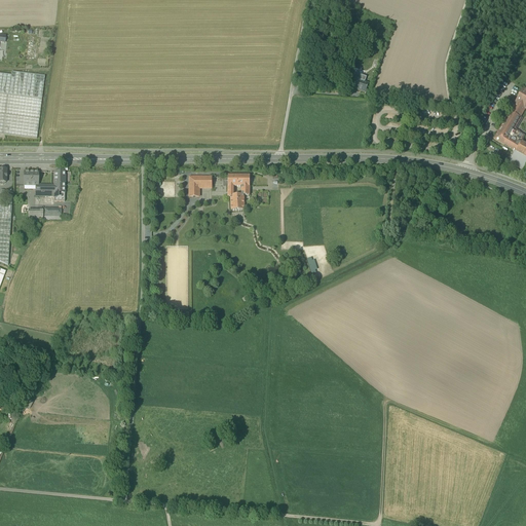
[(0,94),(42,100),(44,76),(11,72),(11,75),(0,73),(0,94)]
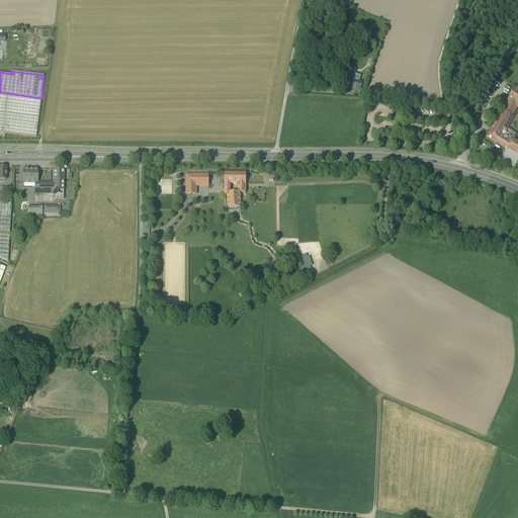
[(347,84),(350,85),(352,79),(359,81),(361,76),(350,72),(346,83),(347,84)]
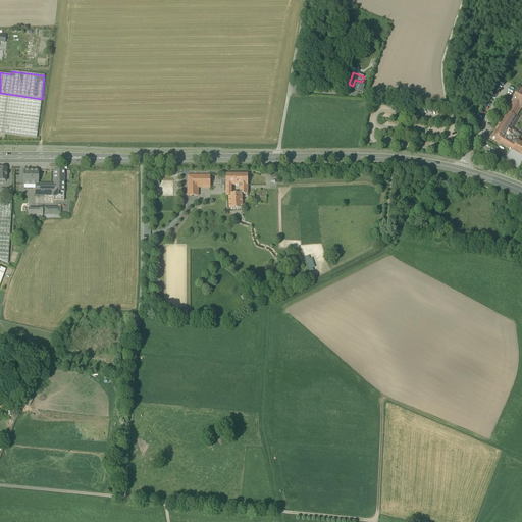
[(366,84),(362,82),(355,80),(353,86),(352,89),(363,92),(366,84)]
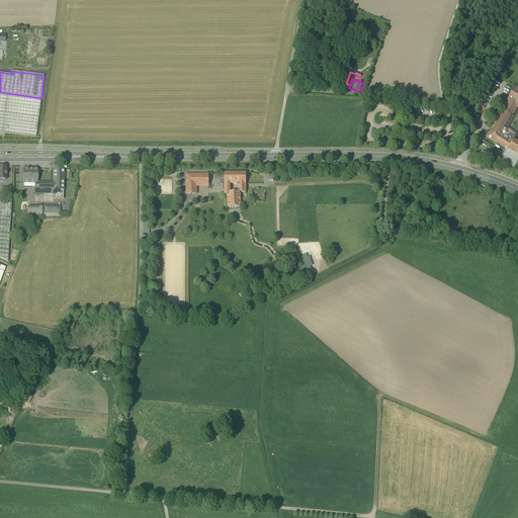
[(487,138),(507,150),(508,150),(514,141),(514,140),(513,138),(515,138),(517,135),(511,131),(508,128),(507,126),(513,117),(511,116),(512,115),(513,115),(516,110),(516,108),(516,107),(517,108),(517,89),(516,88),(512,94),(511,95),(511,96),(507,102),(508,103),(503,111),(502,111),(487,138)]
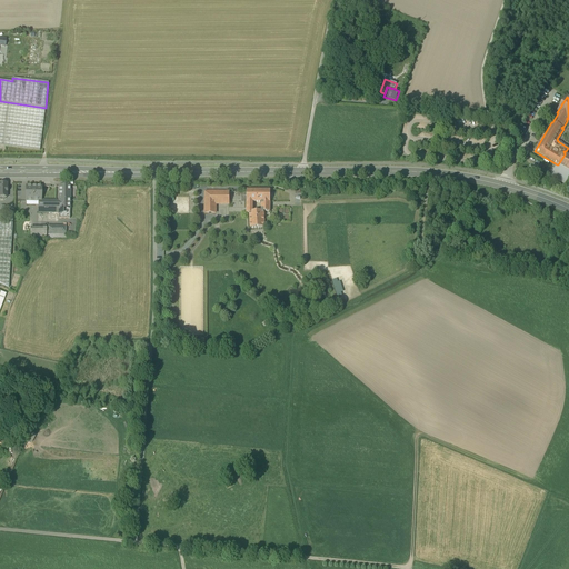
[(0,123),(42,129),(46,108),(0,101),(0,123)]
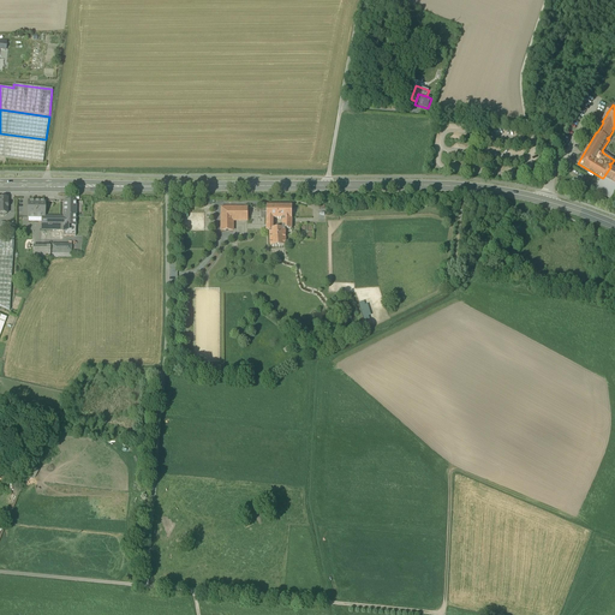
[(0,156),(43,162),(46,139),(0,133),(0,156)]
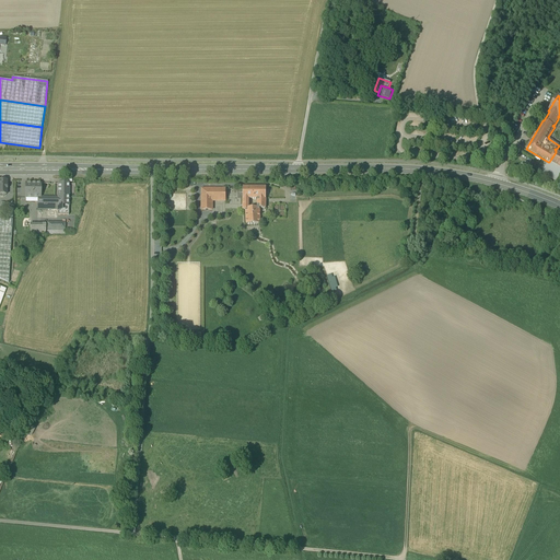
[(559,154),(556,152),(549,162),(559,168),(559,154)]
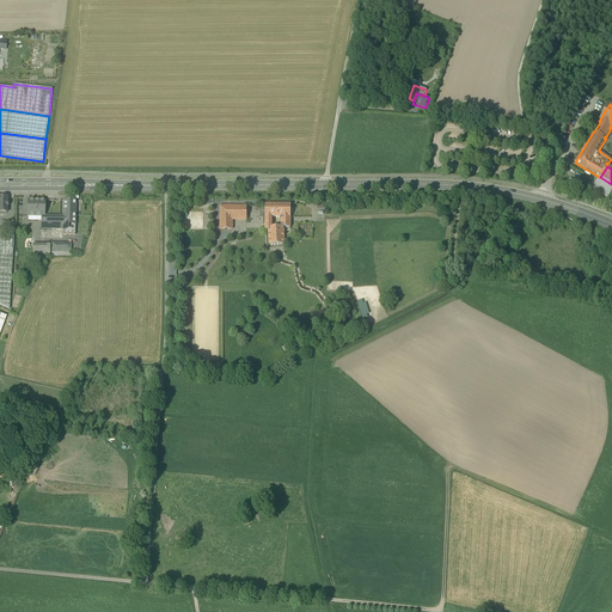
[(607,199),(611,190),(611,184),(600,177),(599,177),(592,190),(607,199)]
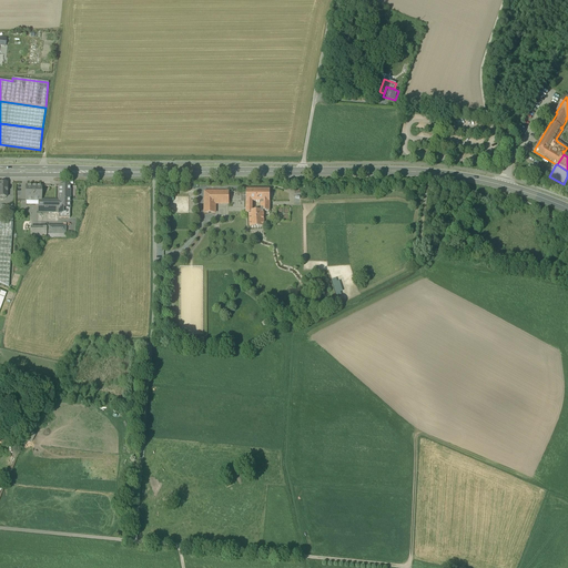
[(39,201),(40,201),(41,186),(26,186),(26,201),(39,201)]
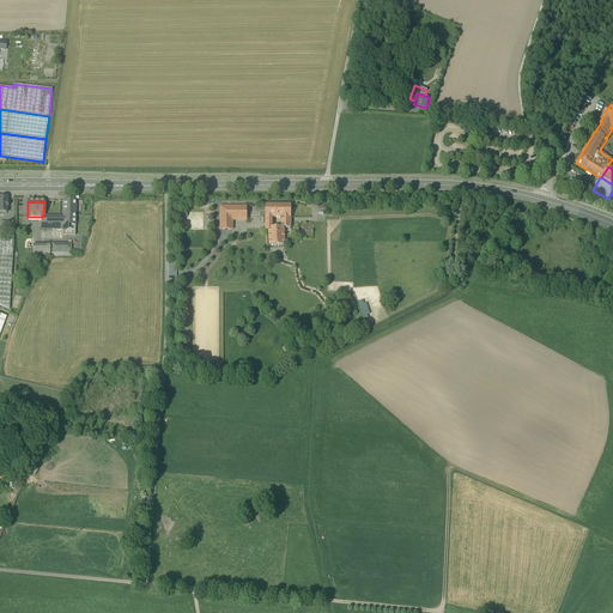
[(64,201),(64,217),(62,230),(62,236),(76,236),(76,201),(64,201)]
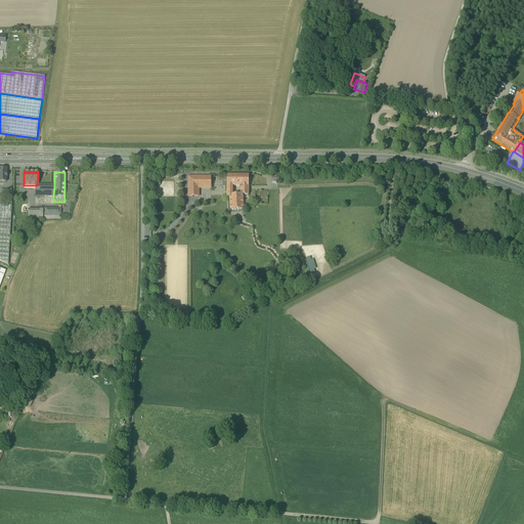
[(227,176),(227,187),(232,187),(244,186),(249,186),(249,176),(227,176)]
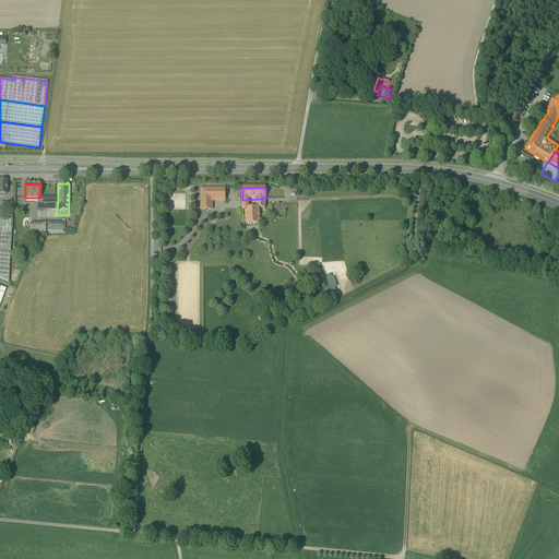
[(201,210),(212,210),(212,201),(225,201),(225,189),(202,189),(201,210)]
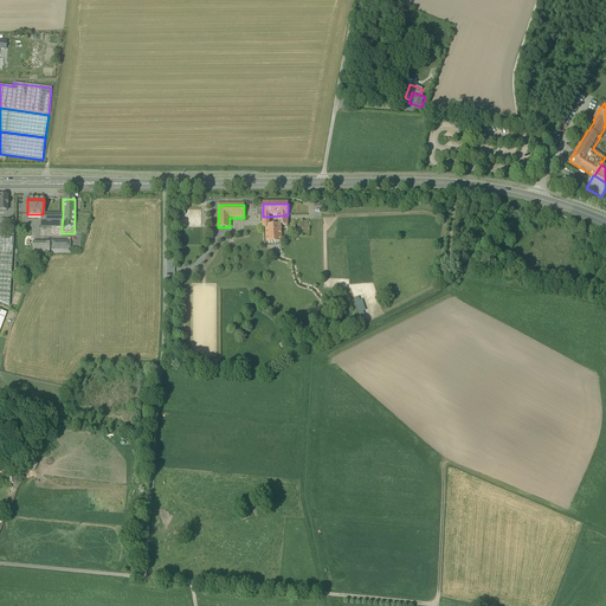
[(40,226),(62,227),(63,214),(43,214),(42,214),(40,226)]
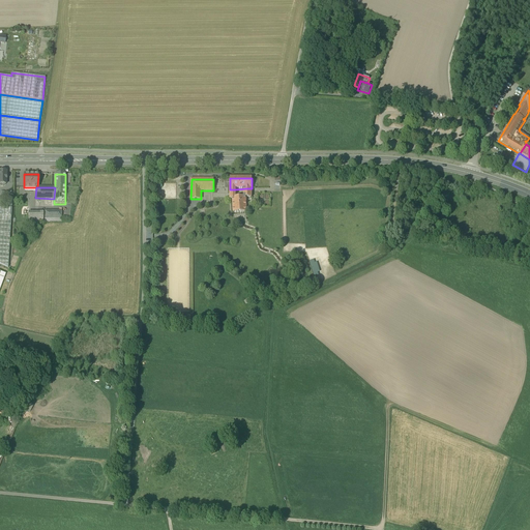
[(246,197),(235,198),(233,198),(233,200),(233,213),(246,212),(246,198),(246,197)]
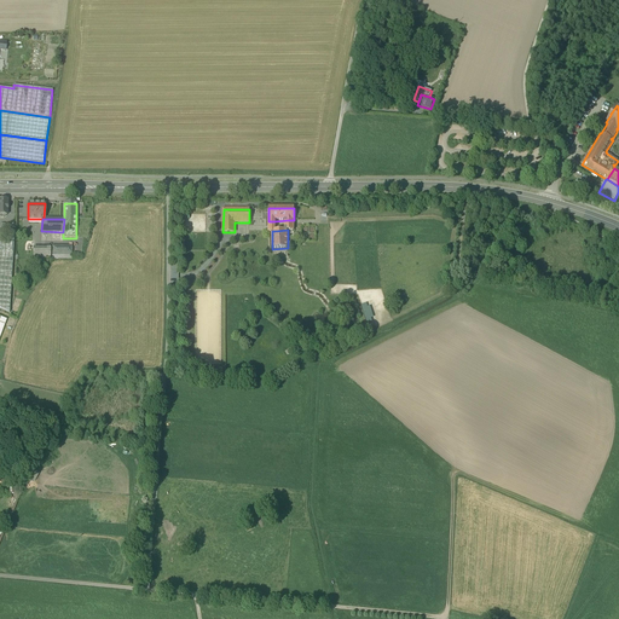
[(0,308),(10,312),(13,242),(5,241),(5,243),(0,242),(0,308)]
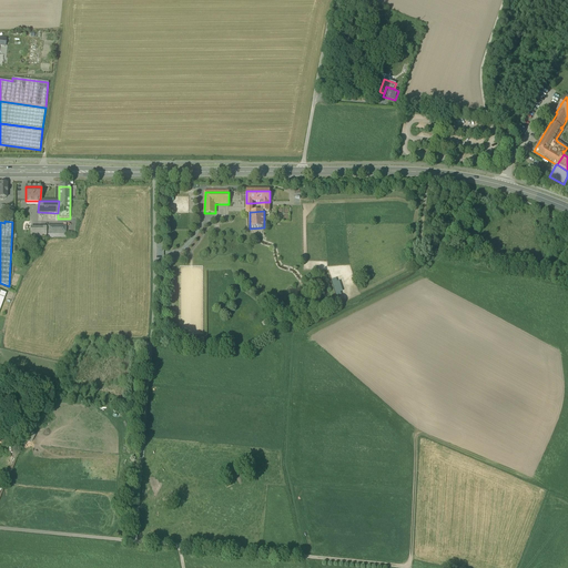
[(48,237),(53,239),(53,234),(66,234),(66,226),(48,226),(48,237)]
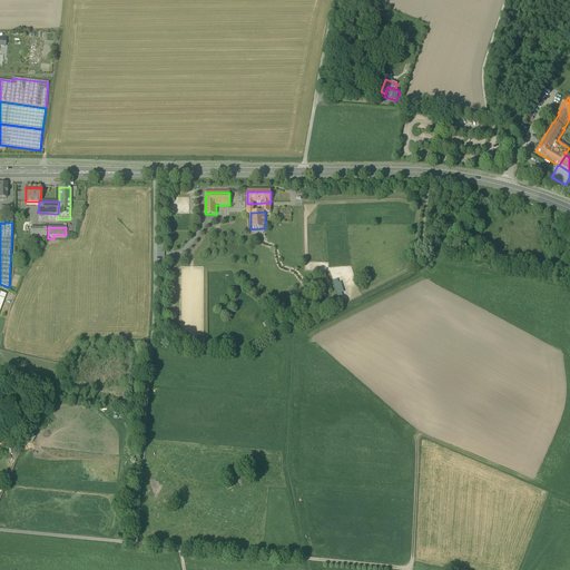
[(30,238),(47,238),(47,229),(30,229),(30,238)]
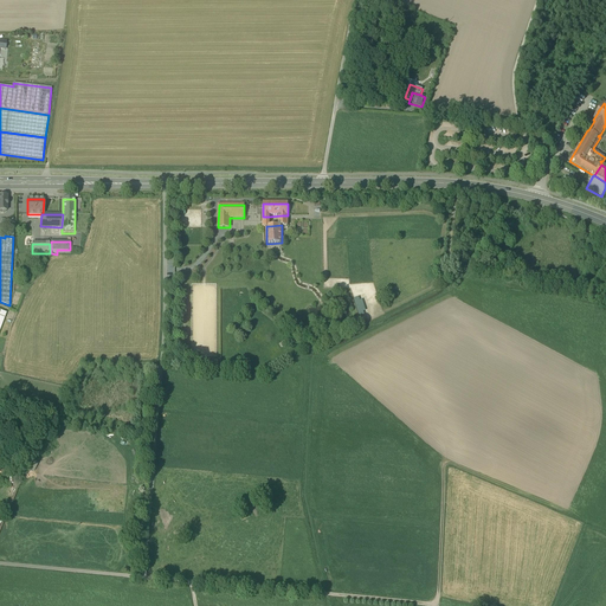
[(359,297),(354,298),(360,317),(365,315),(363,313),(366,311),(362,301),(360,301),(359,297)]
